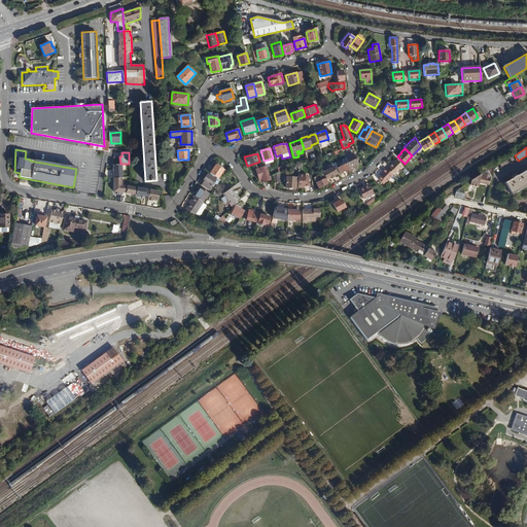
[(344,157),(349,169),(358,165),(352,153),(344,157)]
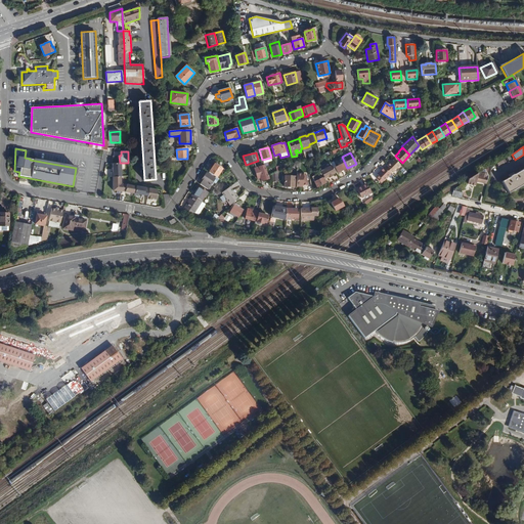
[(384,170),(389,175),(391,172),(392,173),(400,165),(393,159),(386,167),(387,167),(384,170)]
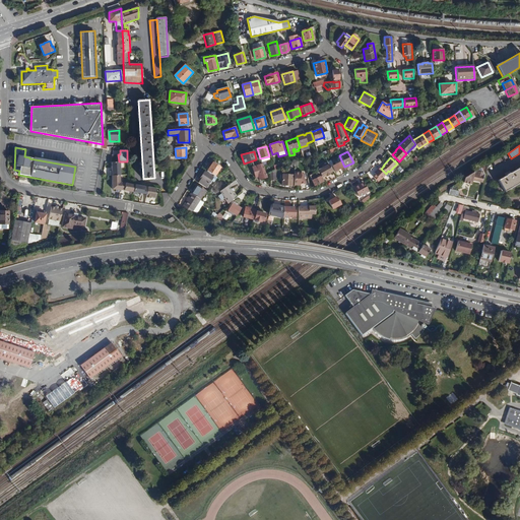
[(121,176),(120,161),(119,161),(112,163),(112,171),(110,171),(110,176),(112,176),(120,176),(121,176)]
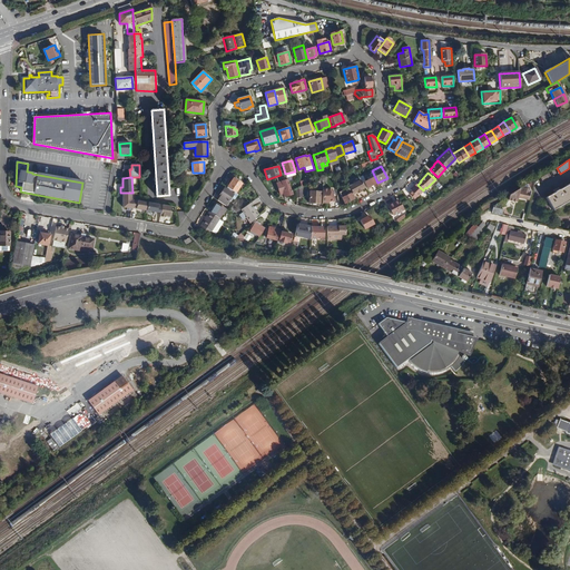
[(379,185),(374,177),(364,182),(367,187),(372,185),(374,187),(379,185)]
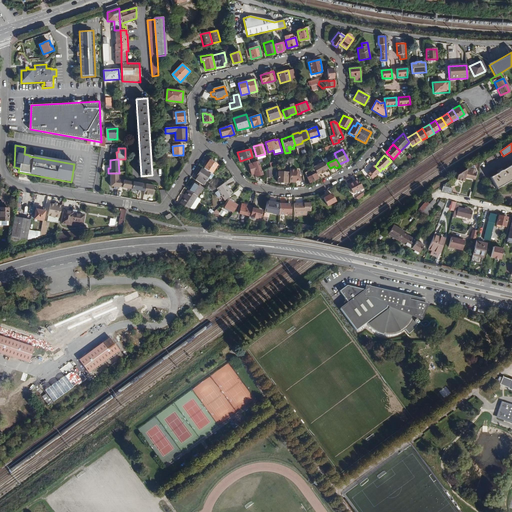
[(209,160),(204,168),(211,173),(217,165),(209,160)]
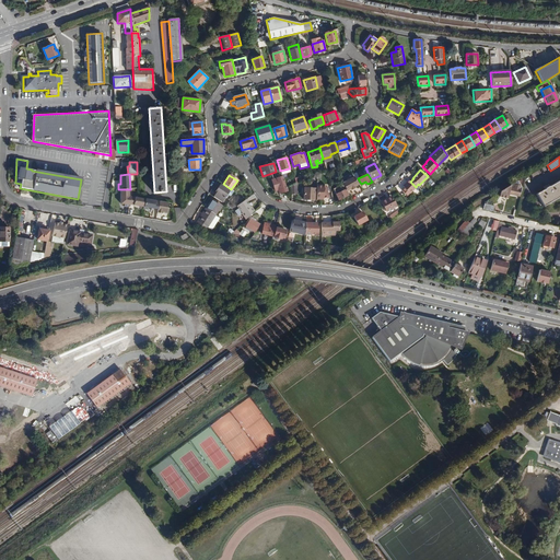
[(286,188),(282,176),(271,181),(275,191),(286,188)]
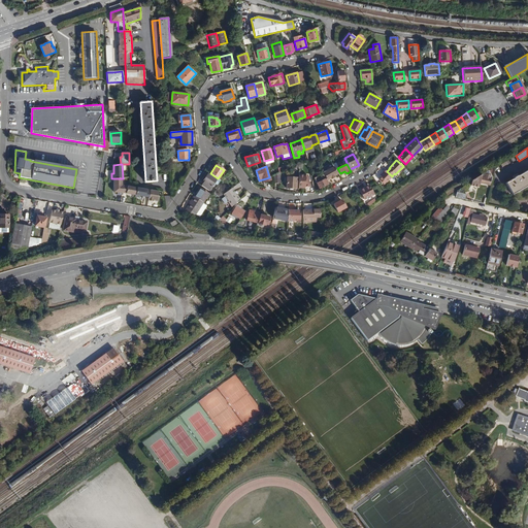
[(324,172),(327,180),(331,177),(334,175),(338,174),(334,166),(331,168),(328,168),(327,170),(324,172)]
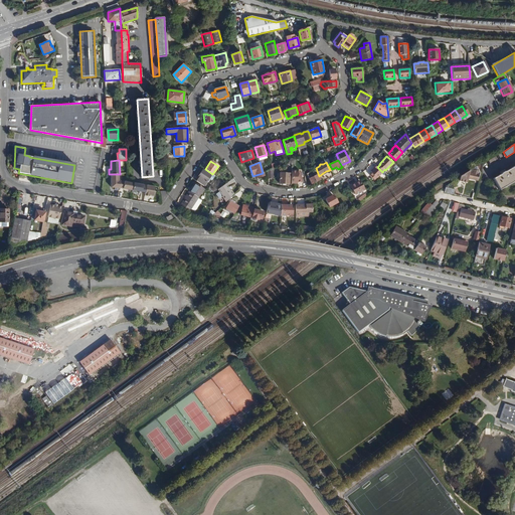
[(473,169),(460,177),(459,181),(464,183),(465,180),(467,181),(468,179),(477,181),(478,175),(480,176),(481,170),(483,163),(477,166),(476,171),(473,170),(473,169)]
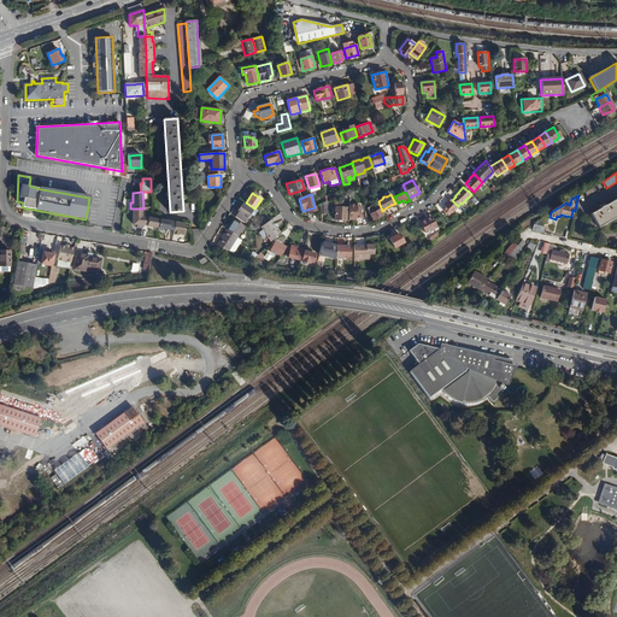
[(616,198),(605,206),(589,215),(598,228),(605,223),(615,218),(616,216),(616,198)]
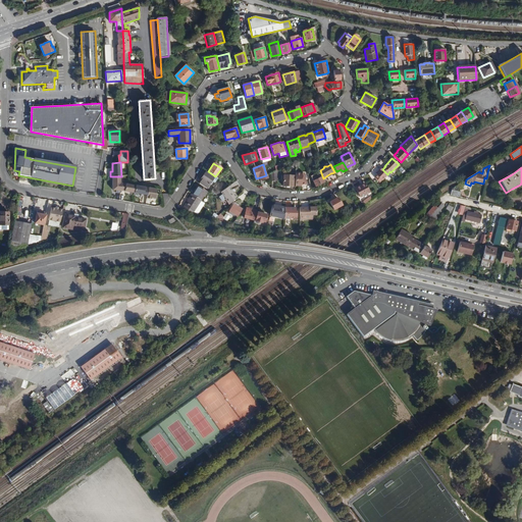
[(380,181),(387,174),(382,169),(381,168),(374,174),(375,175),(373,178),(376,183),(379,180),(380,181)]
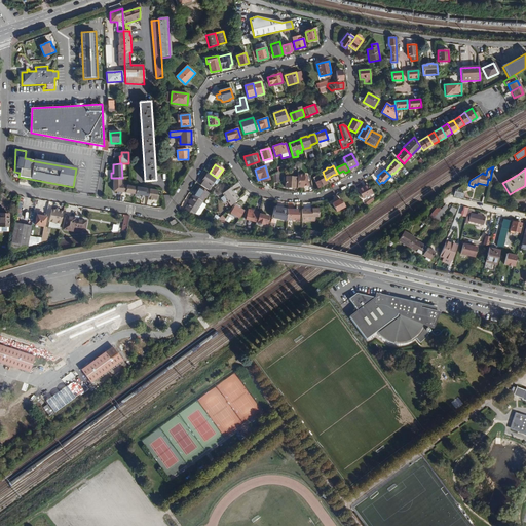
[(203,182),(201,185),(209,190),(211,186),(216,179),(208,174),(202,181),(203,182)]
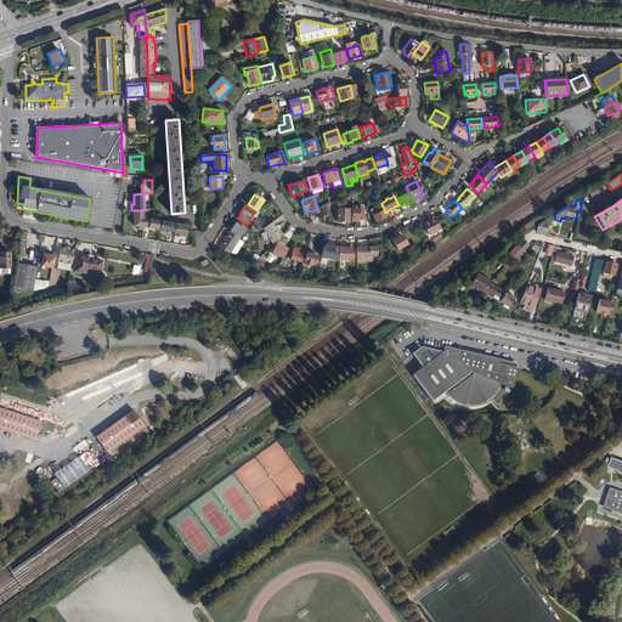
[(362,207),(352,207),(352,221),(360,221),(360,220),(362,220),(365,220),(365,216),(368,215),(367,207),(362,207)]
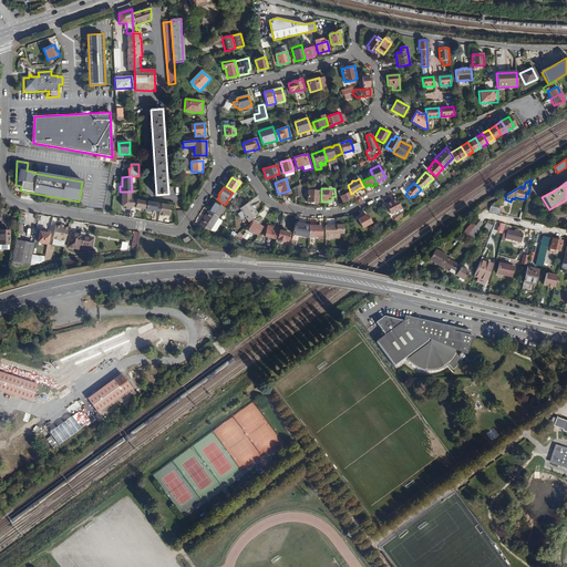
[(341,197),(343,203),(352,198),(348,188),(344,191),(347,195),(341,197)]
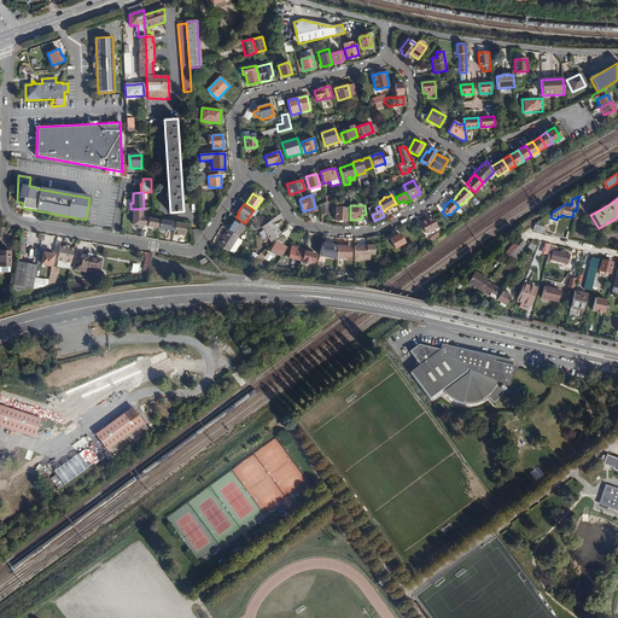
[(347,221),(347,209),(336,208),(334,220),(347,221)]
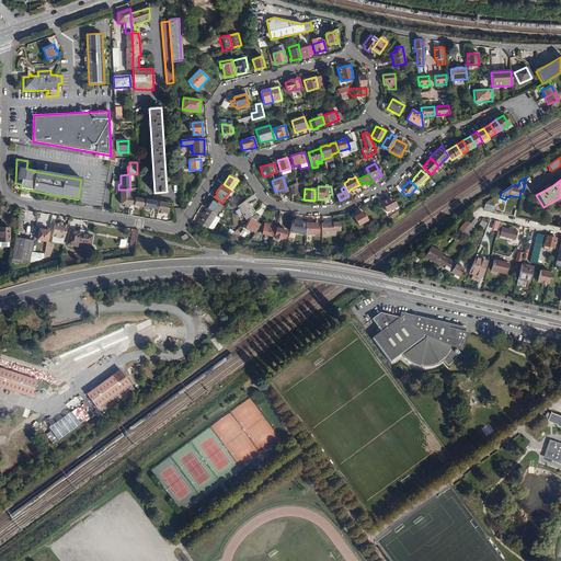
[(129,190),(121,190),(121,205),(125,205),(125,207),(129,208),(129,205),(132,197),(130,197),(129,190)]
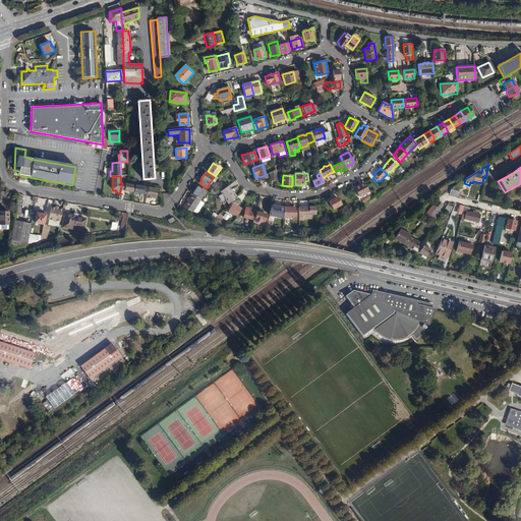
[(135,184),(122,183),(120,190),(133,192),(135,184)]
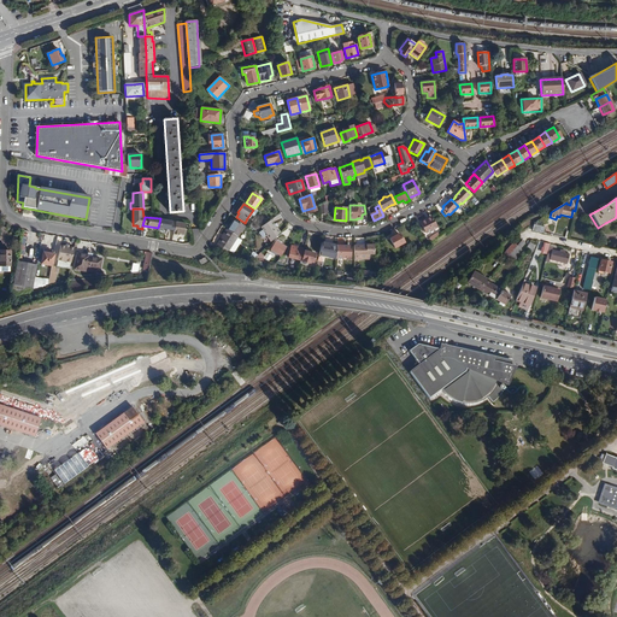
[(436,228),(430,217),(419,223),(425,234),(436,228)]
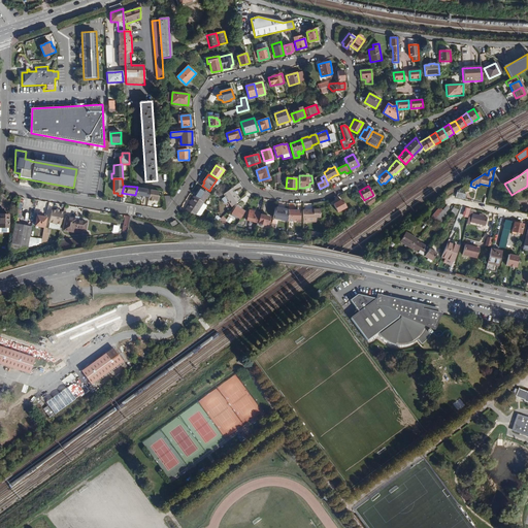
[(137,187),(135,195),(149,197),(150,190),(137,187)]
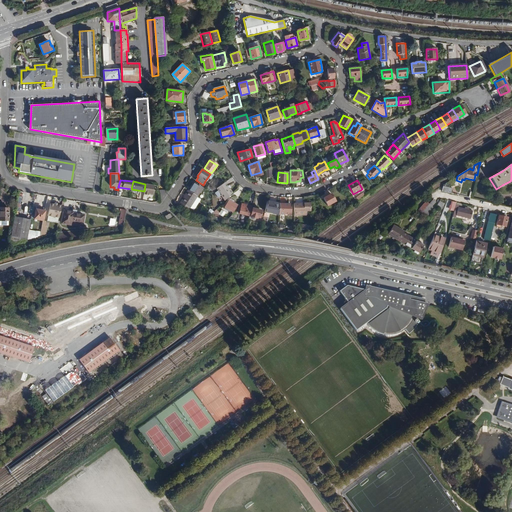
[(189,191),(197,196),(203,188),(194,183),(189,191)]
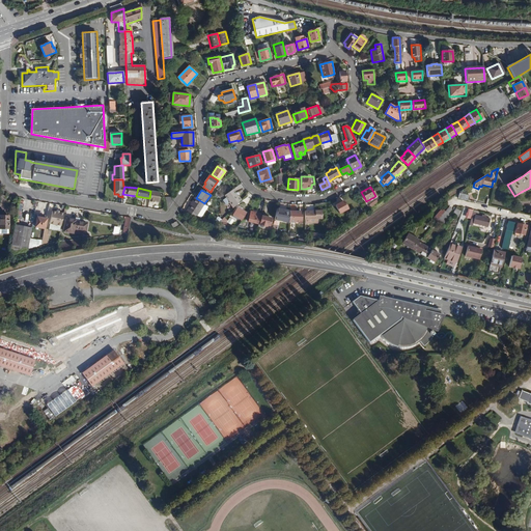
[(229,202),(233,207),(241,200),(239,196),(238,196),(233,190),(225,195),(230,201),(229,202)]
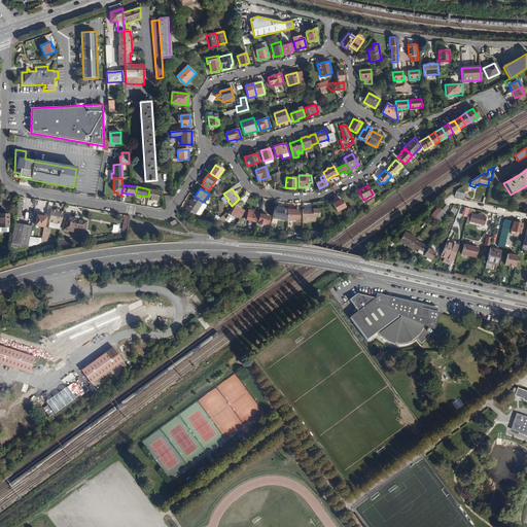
[(149,189),(148,197),(148,200),(152,201),(152,200),(157,201),(159,196),(157,196),(159,190),(149,189)]
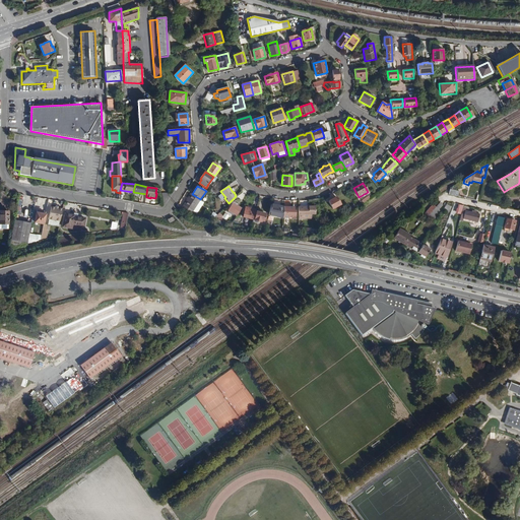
[(458,190),(450,188),(448,193),(457,196),(458,190)]
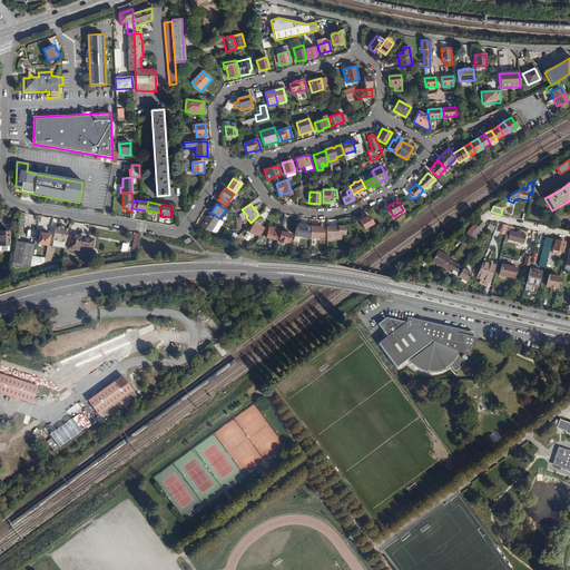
[(199,228),(209,234),(219,218),(210,213),(209,212),(199,228)]
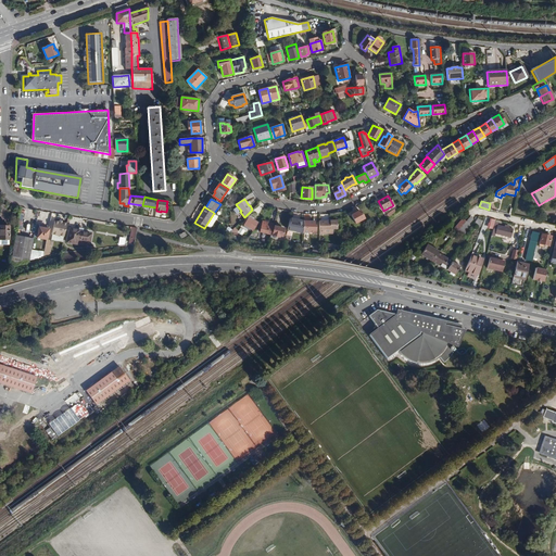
[(355,224),(364,219),(358,211),(351,215),(355,224)]
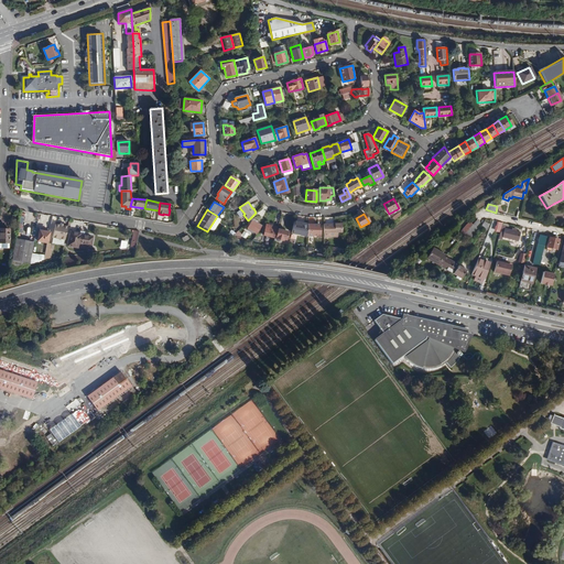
[(250,229),(257,235),(262,226),(252,220),(248,228),(250,229)]
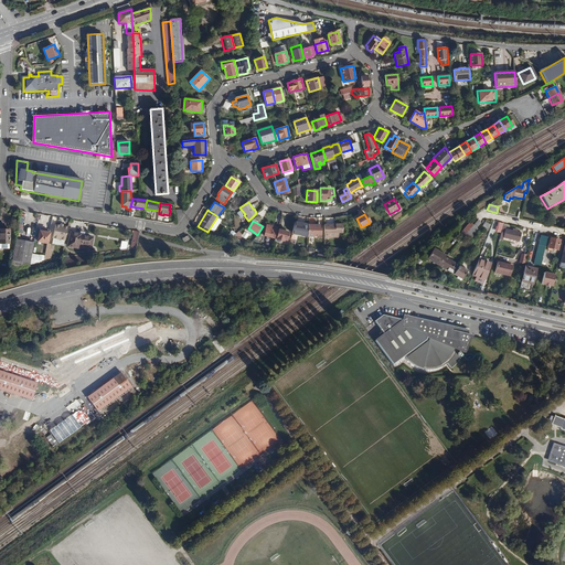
[(481,223),(477,221),(473,225),(465,235),(470,241),(477,230),(476,228),(481,223)]
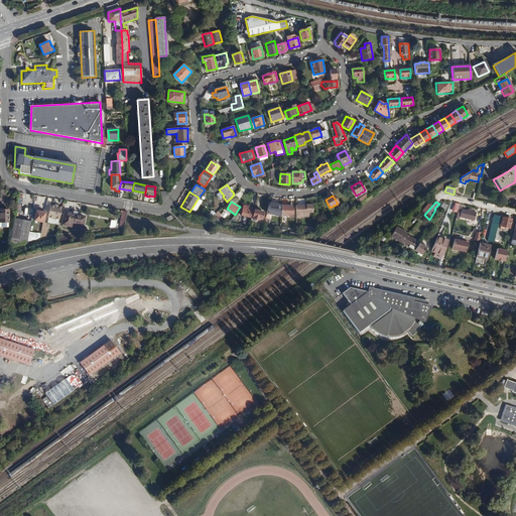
[(280,216),(281,216),(282,205),(270,203),(268,214),(280,216)]
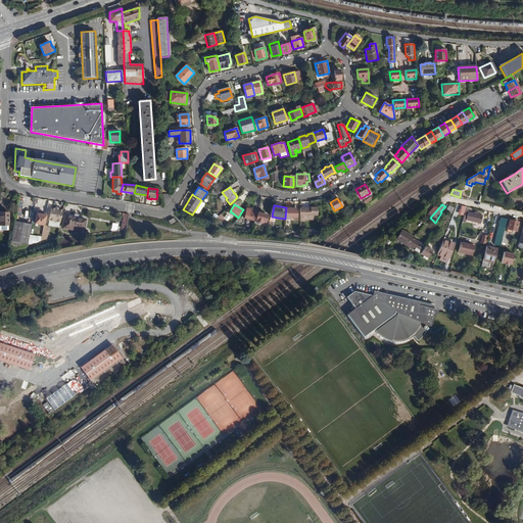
[(426,215),(430,218),(438,208),(435,206),(433,207),(426,215)]
